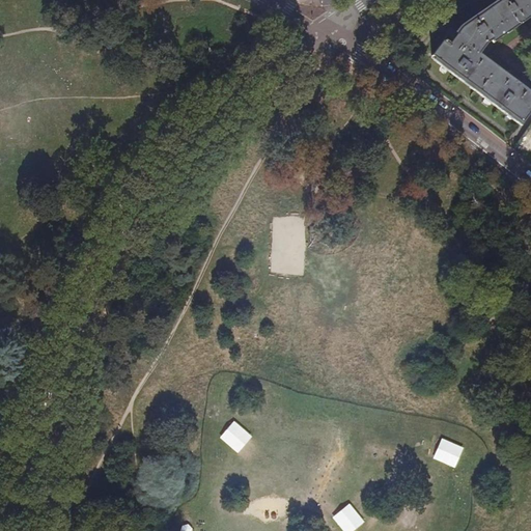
[(530,111),(530,91),(485,58),(480,55),(486,45),(492,42),(494,44),(495,43),(530,17),(530,2),(529,0),(503,0),(462,30),(450,45),(445,42),(444,43),(443,43),(431,57),(523,123),(530,111)]
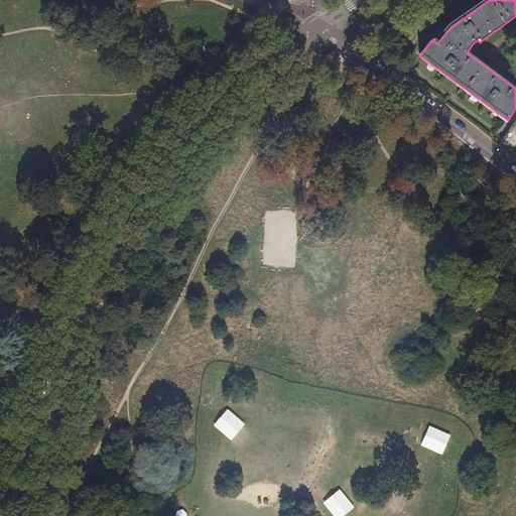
[(467,53),(472,56),(482,42),(481,41),(480,42),(478,40),(473,43),(467,53)]
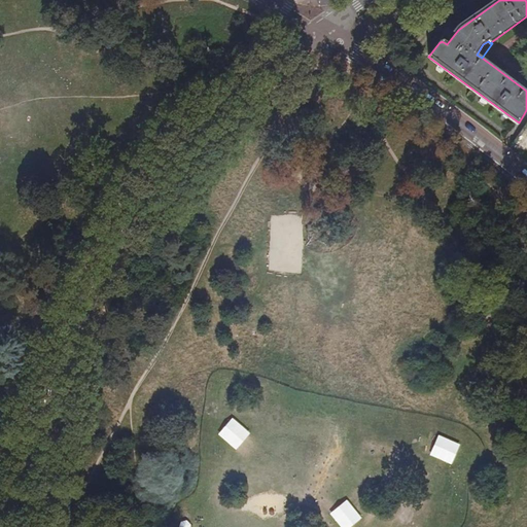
[(238,461),(240,451),(229,449),(226,459),(238,461)]
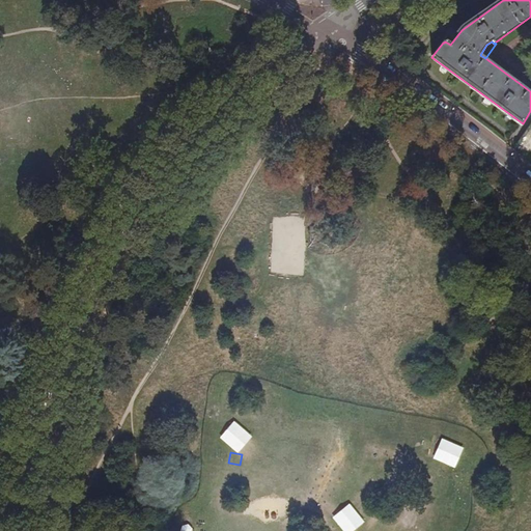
[(360,502),(359,491),(346,493),(347,503),(360,502)]
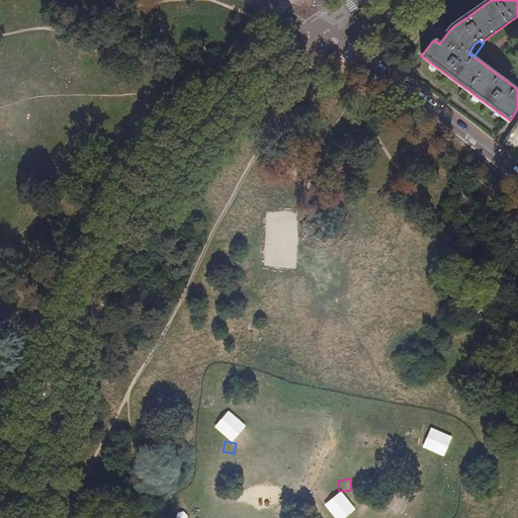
[(176,517),(199,517),(199,496),(176,497),(176,517)]
